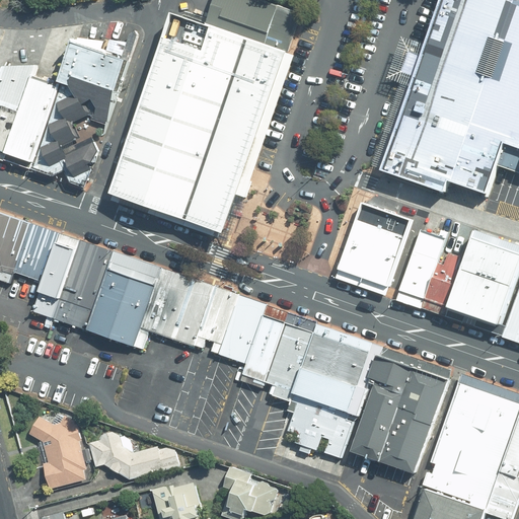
[(303,10),(272,0),(218,0),(210,25),(289,52),(303,10)]
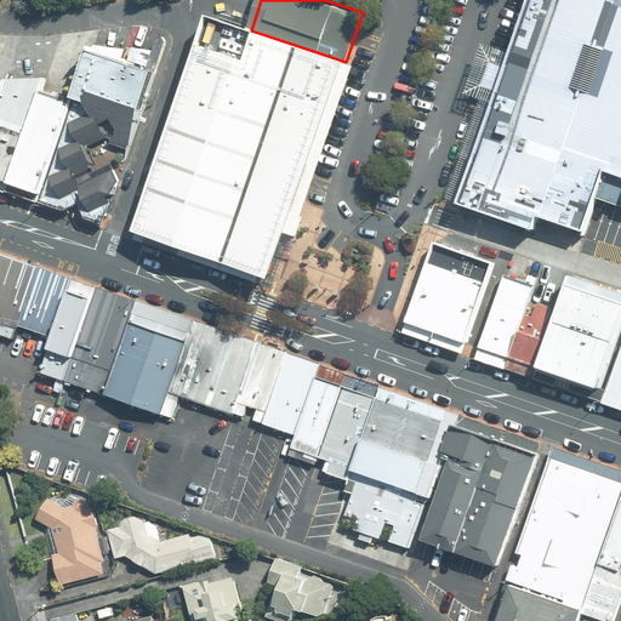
[(620,0),(524,0),(520,12),(507,50),(501,70),(496,81),(493,93),(454,205),(488,217),(527,229),(530,218),(551,224),(565,228),(579,233),(591,198),(604,203),(620,208),(620,206),(620,0)]
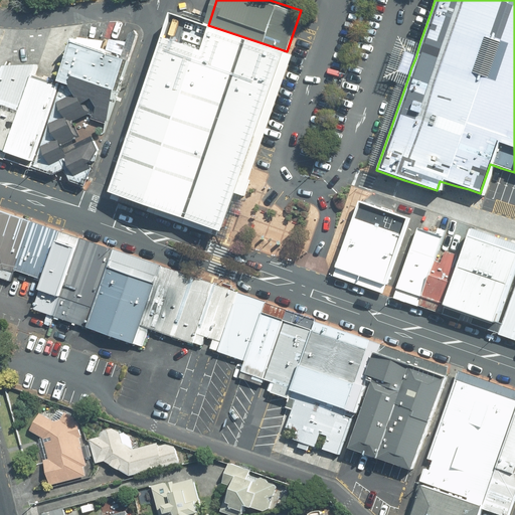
[(285,55),(170,16),(166,29),(109,195),(223,233),(285,55)]
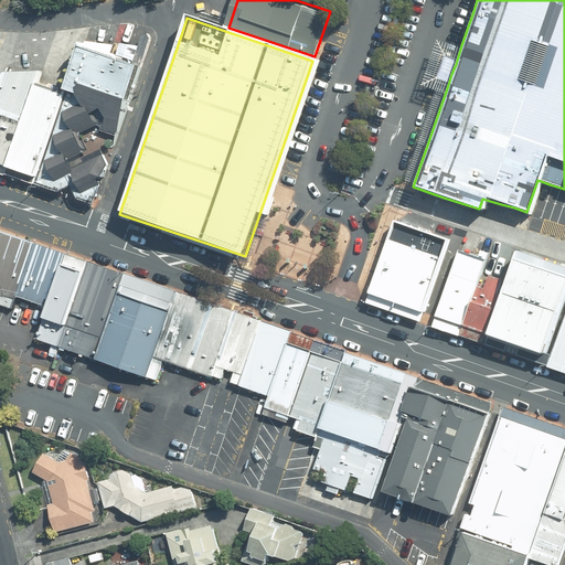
[(140,67),(88,50),(76,86),(128,104),(140,67)]
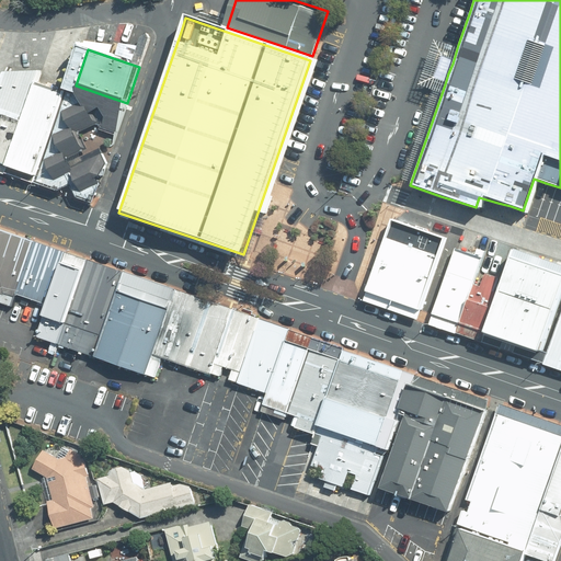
[(0,164),(3,167),(35,71),(1,73),(0,78),(0,164)]
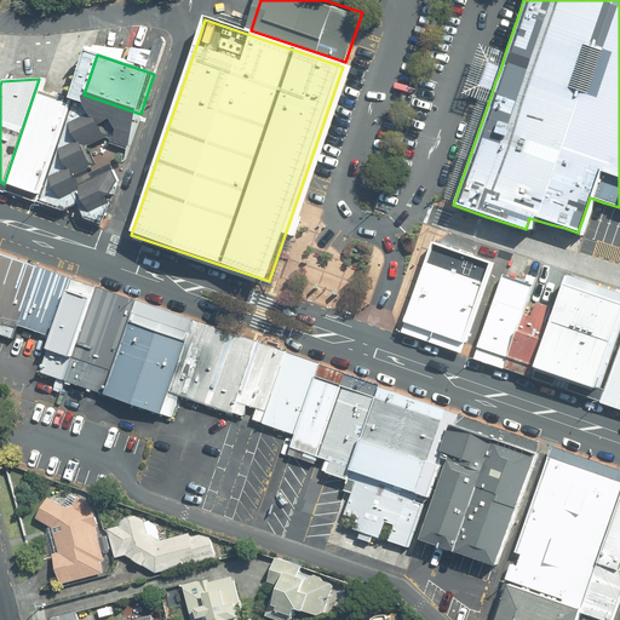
[(68,105),(34,93),(4,184),(38,195),(68,107),(68,105)]
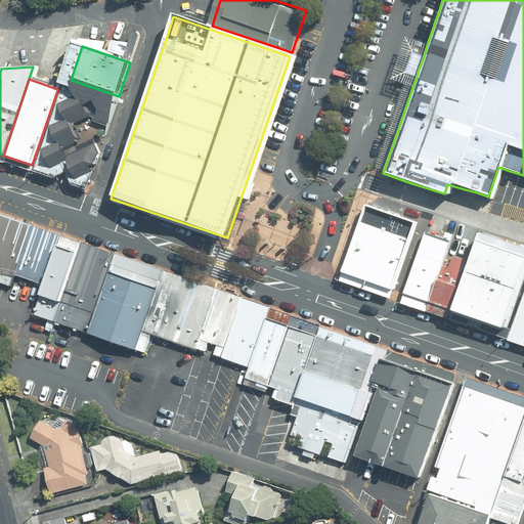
[(119,97),(73,81),(68,94),(57,90),(32,165),(55,174),(69,158),(78,172),(101,154),(87,132),(82,135),(74,123),(98,106),(111,125),(119,97)]
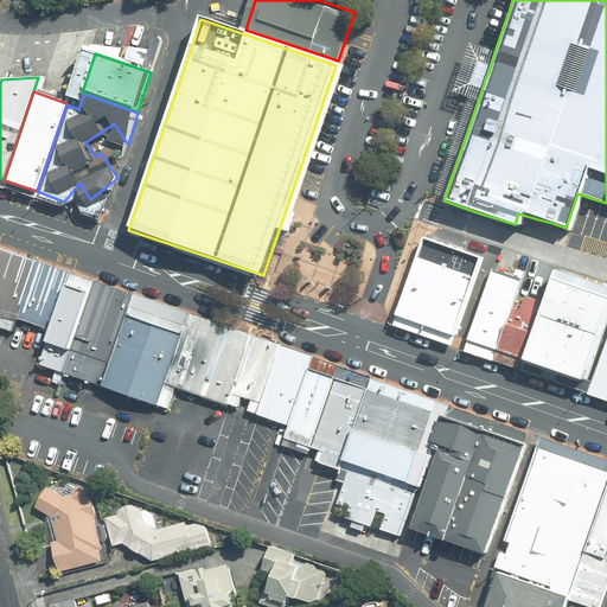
[(483,257),(421,237),(395,317),(455,337),(483,257)]
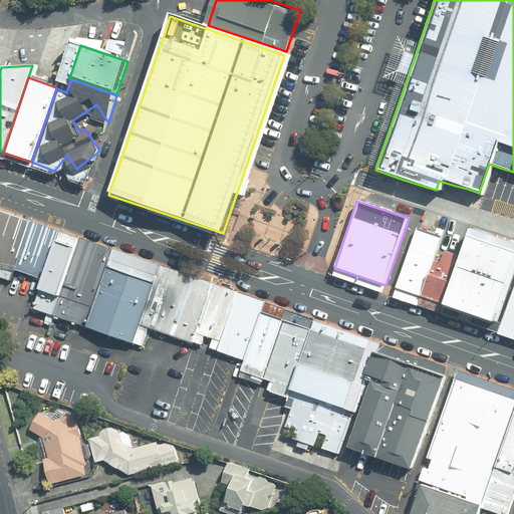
[(0,269),(1,269),(14,271),(26,233),(0,223),(0,269)]
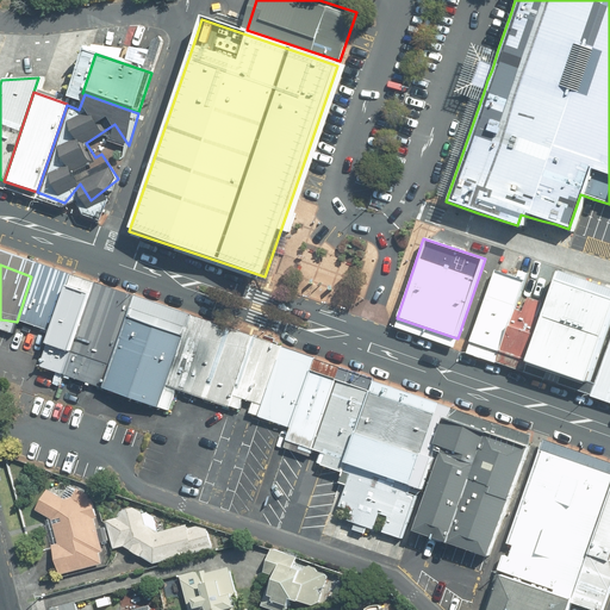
[(609,315),(609,288),(559,271),(540,318),(523,361),(584,383),(609,315)]
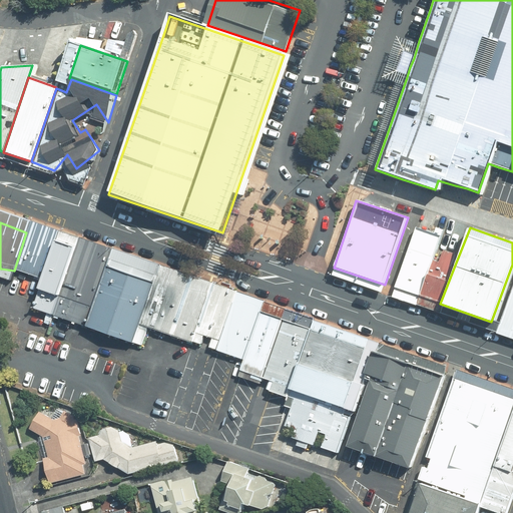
[(54,242),(26,232),(14,271),(42,280),(54,242)]
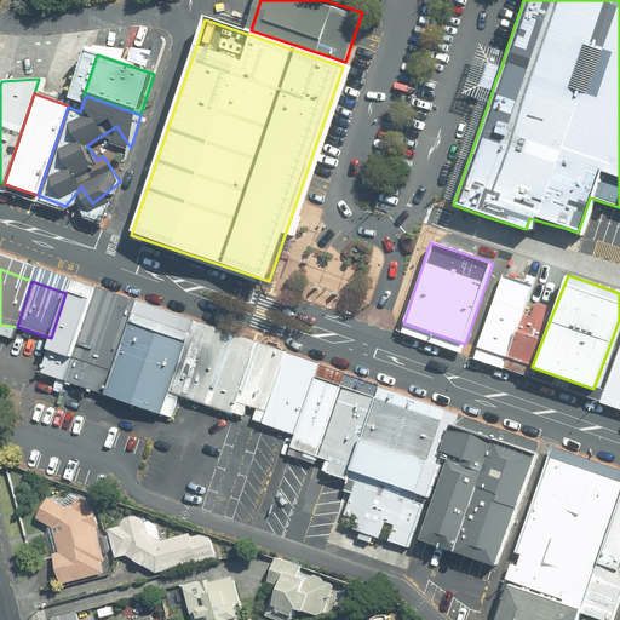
[(477,355),(505,365),(530,291),(504,282),(477,355)]
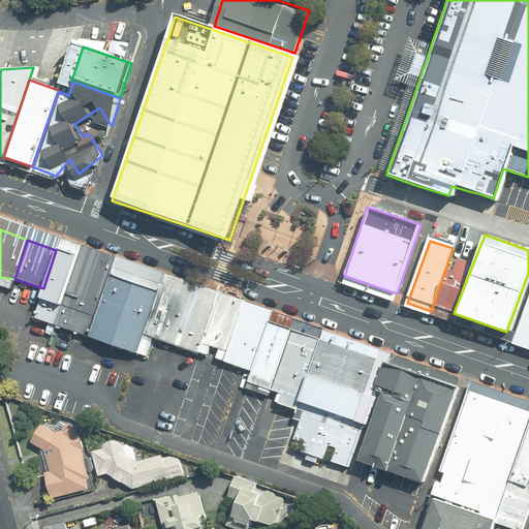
[(75,257),(56,250),(43,288),(32,319),(53,325),(75,257)]
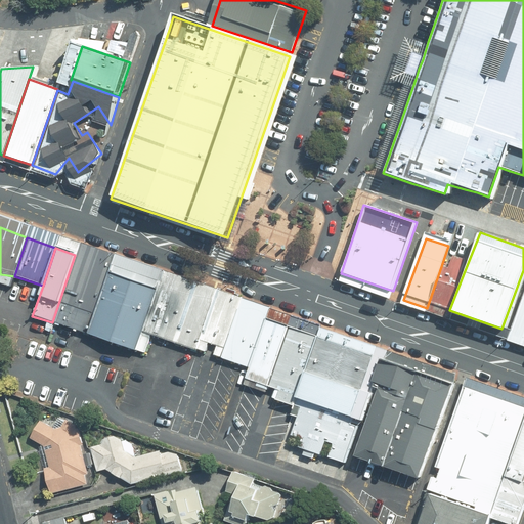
[(108,266),(75,255),(52,322),(86,334),(108,266)]
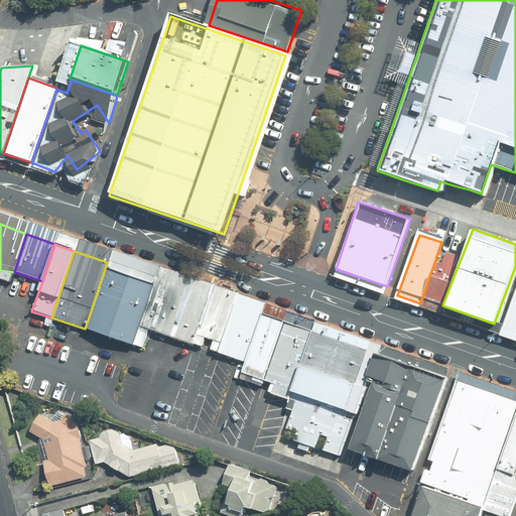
[(154,278),(107,262),(85,329),(132,345),(138,327),(154,278)]
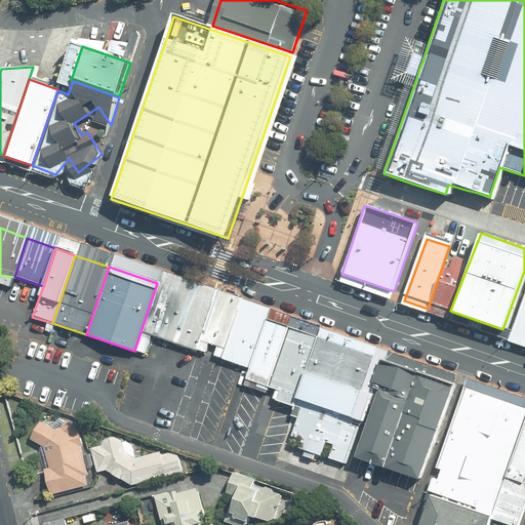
[(428,309),(448,317),(450,311),(465,274),(443,267),(428,309)]
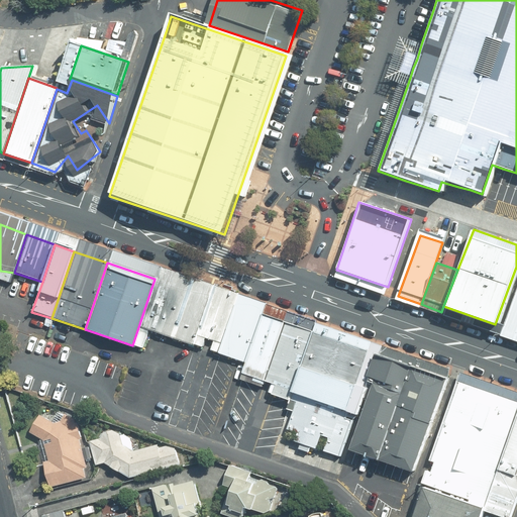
[(208,296),(154,279),(138,327),(192,345),(195,335),(208,296)]
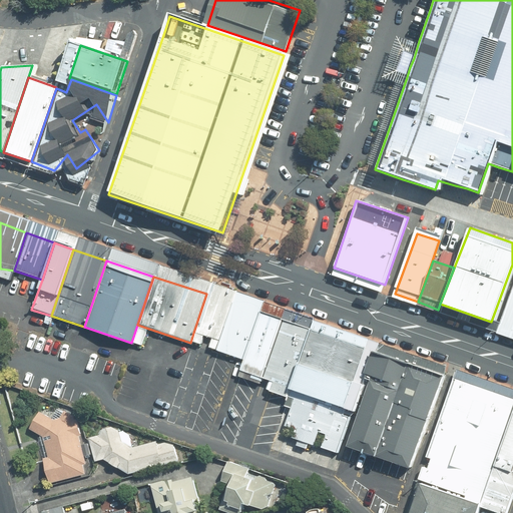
[(512,286),(499,325),(512,329),(512,286)]
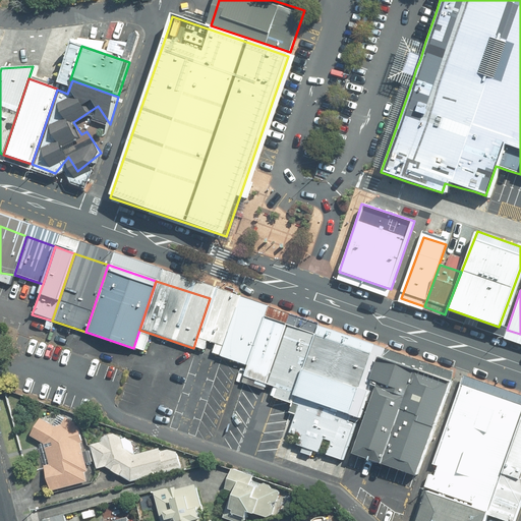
[(236,307),(210,298),(196,338),(222,346),(236,307)]
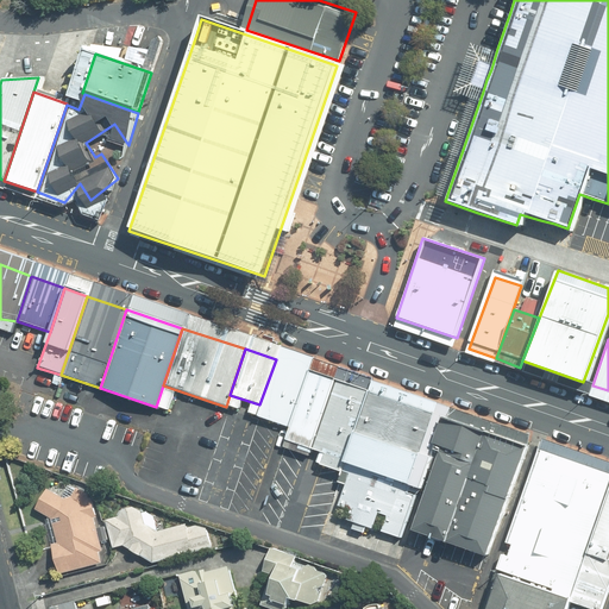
[(306,370),(276,359),(259,405),(255,418),(288,427),(306,370)]
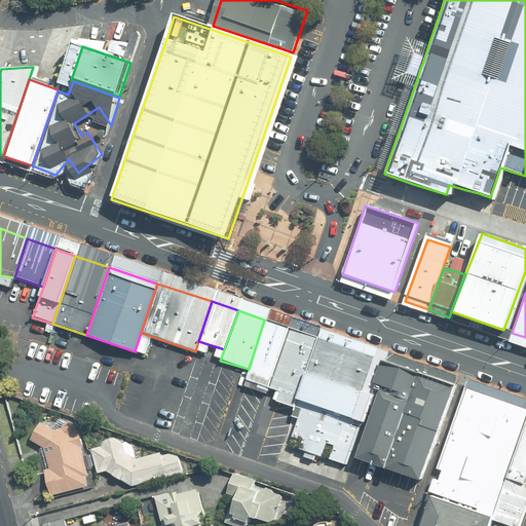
[(271,391),(292,329),(264,320),(249,369),(243,382),(271,391)]
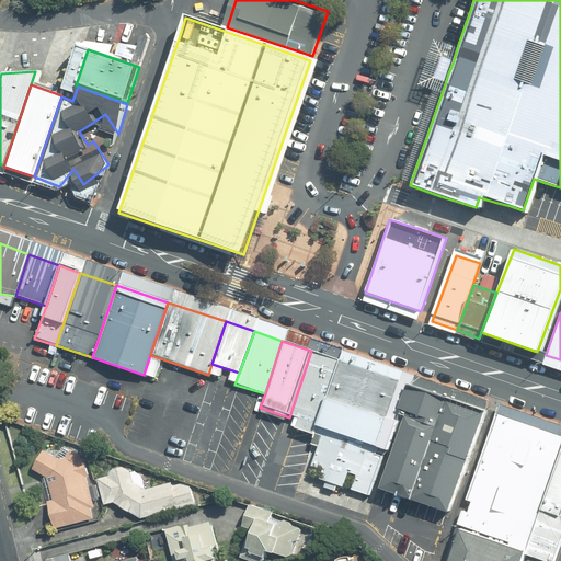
[(415,385),(311,351),(289,418),(288,421),(324,433),(391,456),(415,385)]
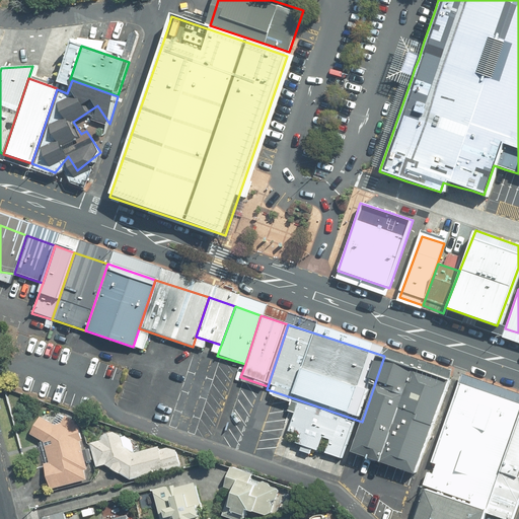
[(447,378),(384,356),(350,457),(411,475),(447,378)]
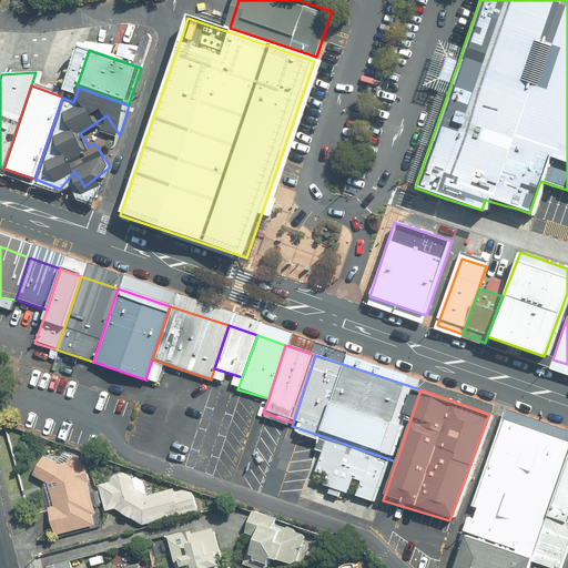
[(567,452),(567,443),(501,419),(464,536),(530,558),(567,452)]
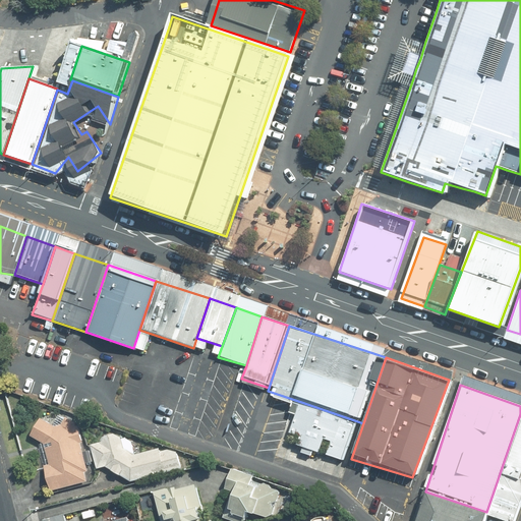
[(351,459),(363,423),(301,402),(288,440),(351,461),(351,459)]
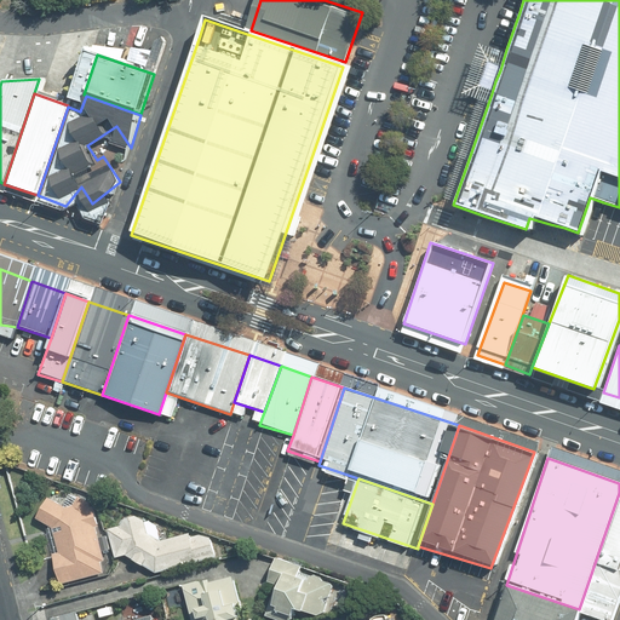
[(49,528),(61,583),(108,573),(91,492),(28,504),(33,530),(49,528)]
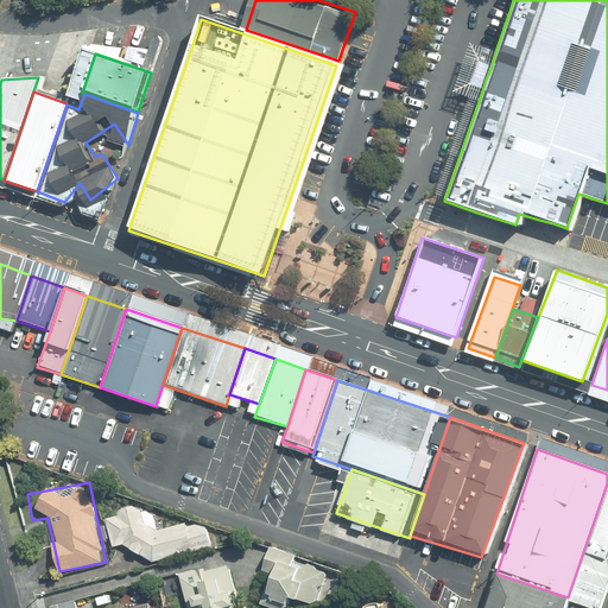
[(607,550),(607,483),(568,597),(567,601),(586,607),(599,607),(607,583),(607,571),(606,558),(607,550)]
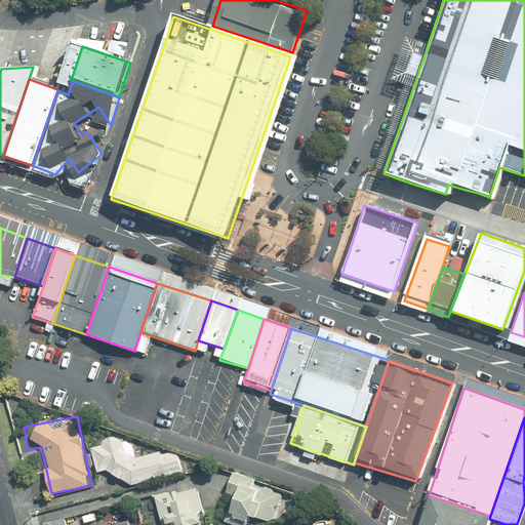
[(131,440),(93,449),(98,472),(118,468),(123,486),(183,472),(177,450),(136,459),(131,440)]
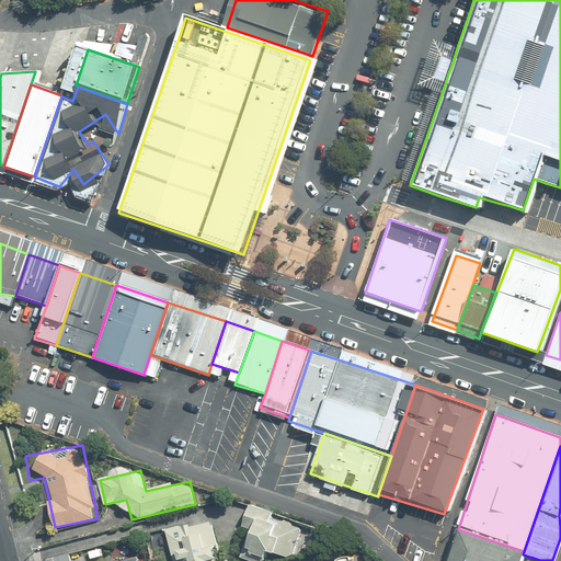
[(292,560),(306,525),(252,505),(243,528),(251,531),(241,559),(247,560),(266,560),(270,553),(290,560),(292,560)]
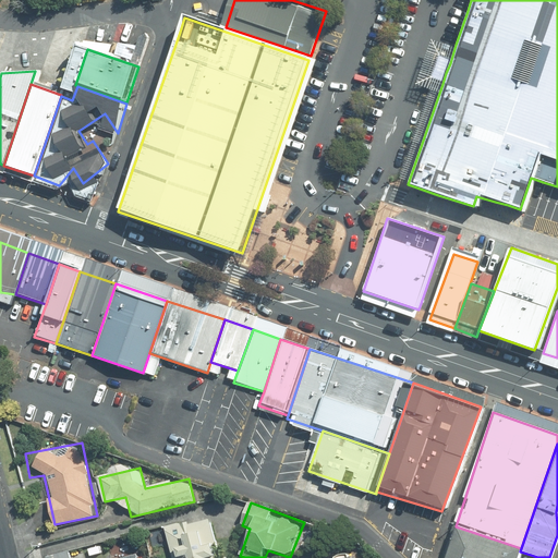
[(216,557),(205,517),(165,528),(172,557),(216,557)]
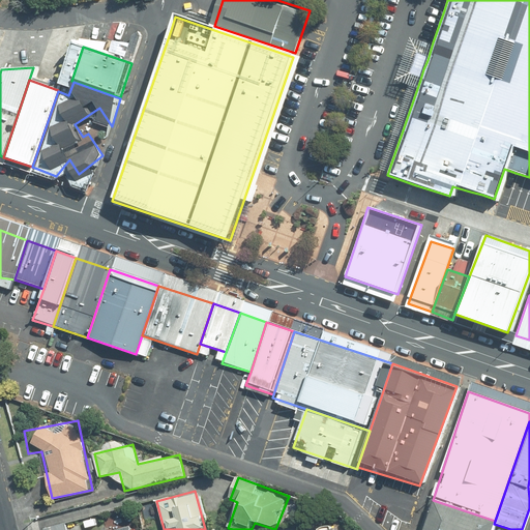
[(495,521),(433,500),(422,529),(492,529),(494,524),(495,521)]
